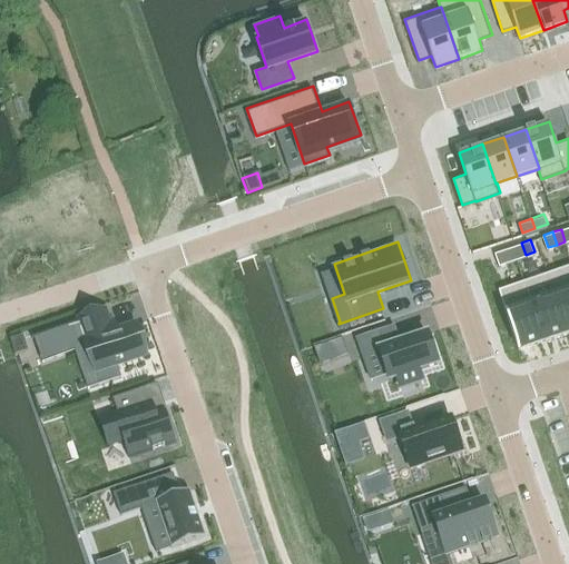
[(521,243),(512,245),(517,258),(526,255),(521,243)]
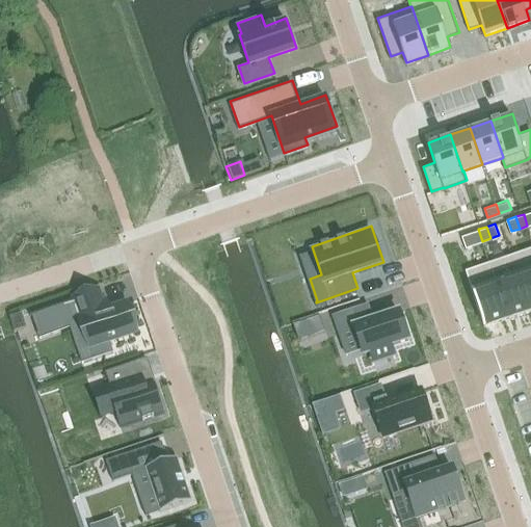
[(478,229),(471,232),(474,243),(482,241),(478,229)]
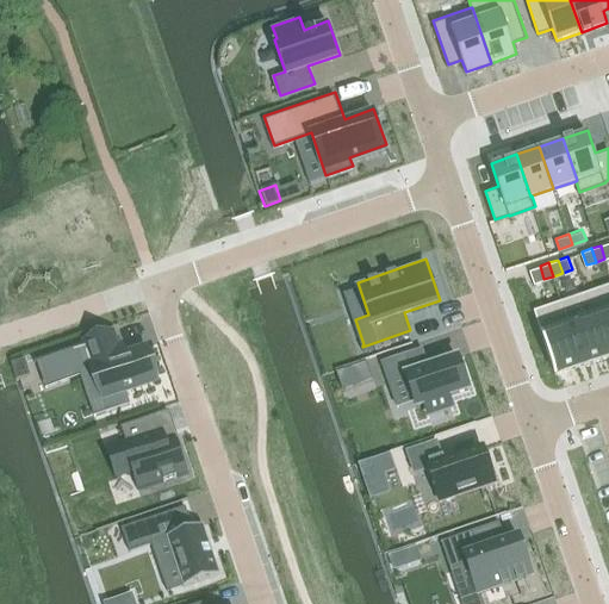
[(540,266),(530,269),(534,282),(544,279),(540,266)]
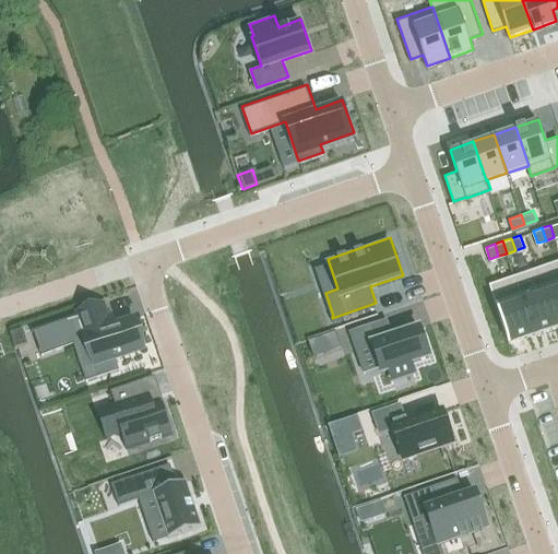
[(557,258),(537,266),(557,320),(557,258)]
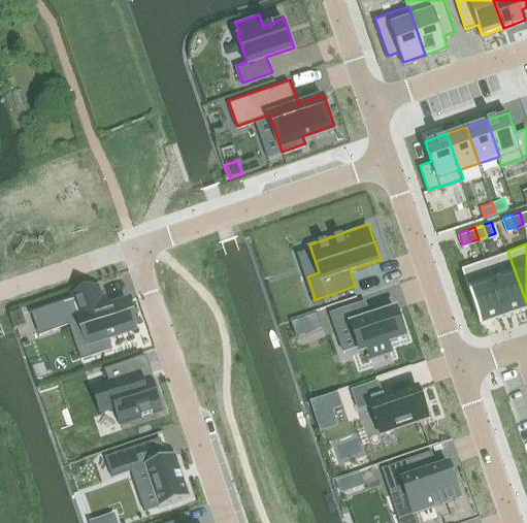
[(507,251),(486,258),(504,314),(526,305),(526,302),(507,251)]
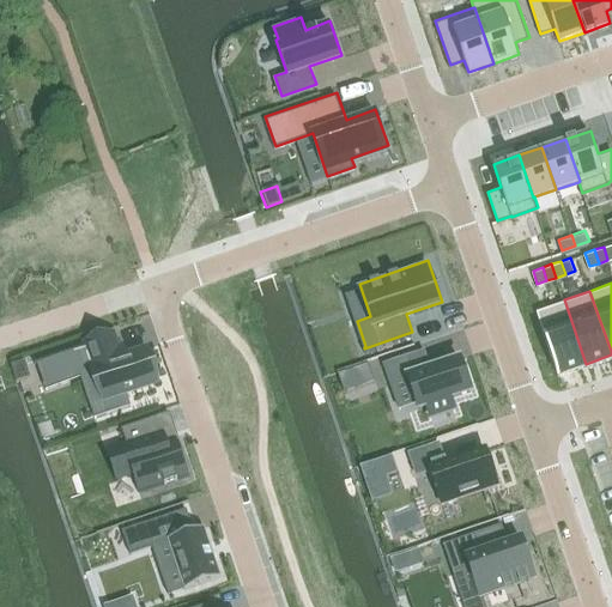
[(564,299),(537,309),(558,372),(586,364),(564,299)]
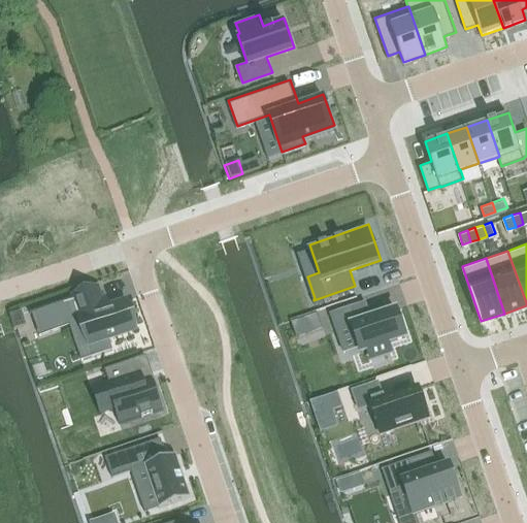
[(74,294),(30,309),(30,311),(36,308),(42,328),(75,317),(77,324),(83,323),(93,354),(112,347),(108,335),(136,326),(126,297),(108,303),(106,297),(102,298),(97,284),(73,292),(74,294)]
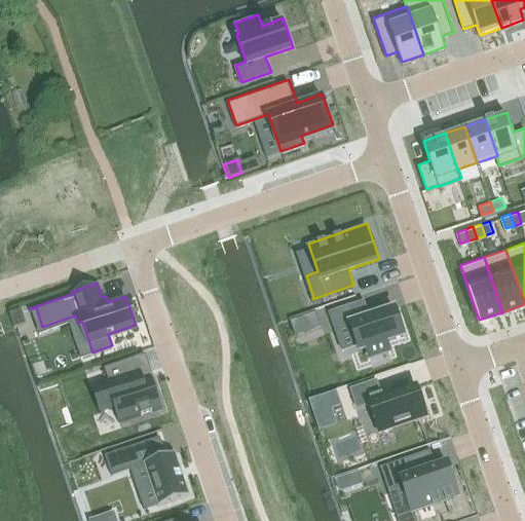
[(364,299),(330,310),(336,328),(350,323),(360,348),(367,345),(370,355),(389,348),(386,339),(404,333),(400,322),(401,322),(399,318),(395,305),(369,314),(364,299)]
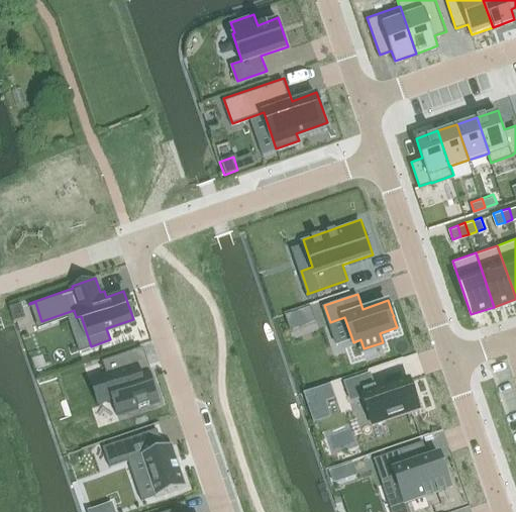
[(19,297),(7,301),(14,320),(25,316),(19,297)]
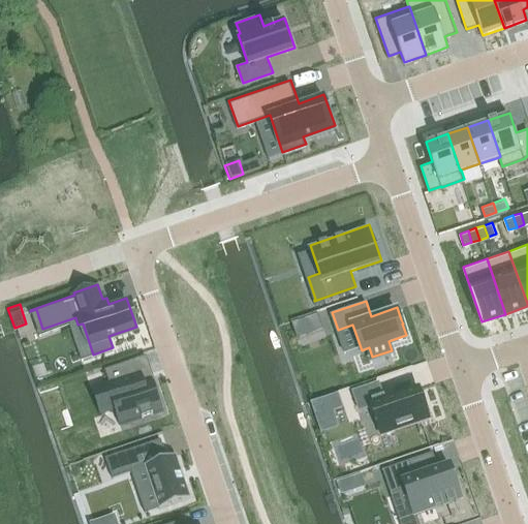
[(322,325),(317,311),(291,319),(297,334),(322,325)]
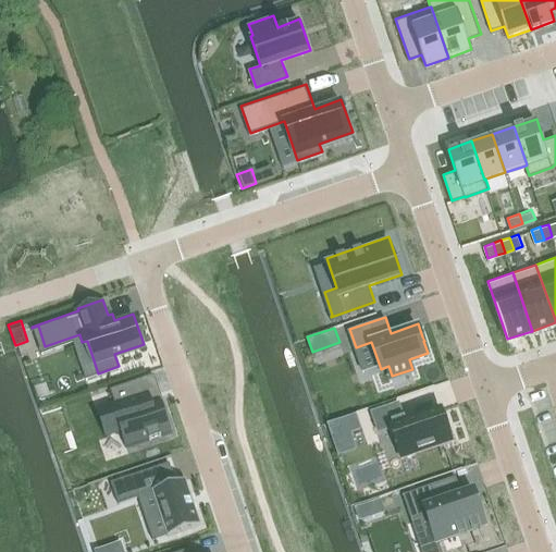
[(115,402),(97,408),(97,409),(103,407),(111,431),(115,430),(116,431),(122,429),(126,443),(171,428),(160,396),(152,400),(144,375),(110,387),(115,402)]
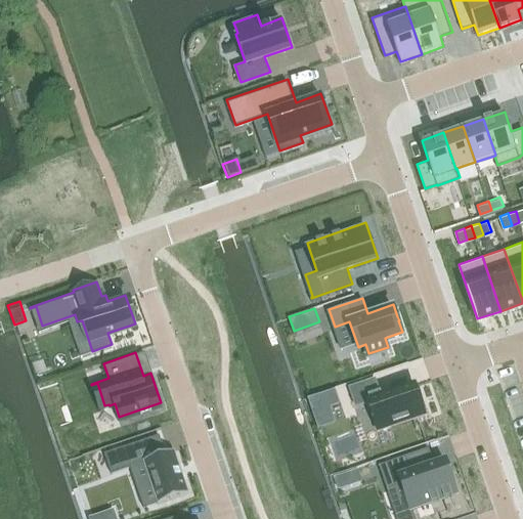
[(375,377),(350,385),(356,403),(368,399),(378,428),(426,412),(416,382),(384,393),(382,387),(379,388),(375,377)]
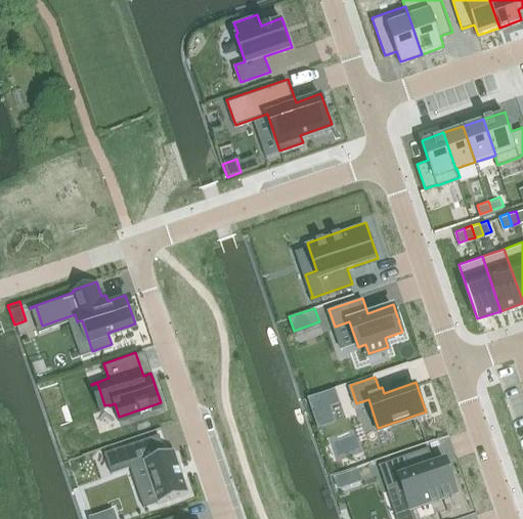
[(329,403),(339,400),(334,387),(309,395),(318,424),(335,419),(329,403)]
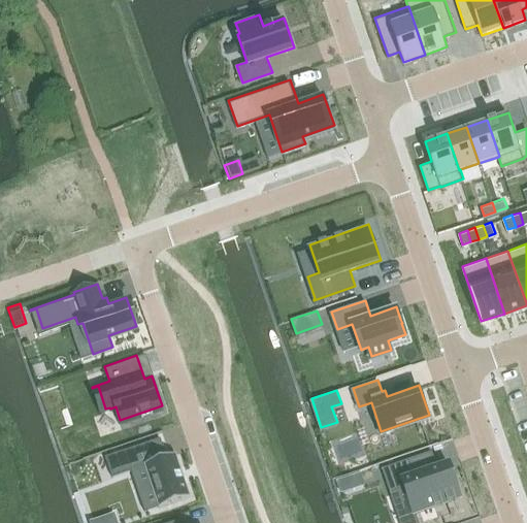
[(161,436),(105,455),(112,476),(131,469),(145,464),(159,504),(191,494),(176,451),(167,454),(161,436)]
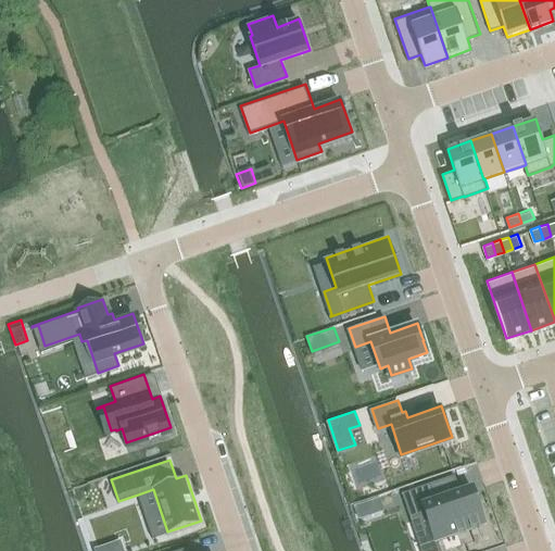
[(455,473),(402,491),(402,492),(404,492),(413,517),(427,513),(436,538),(486,522),(472,486),(461,490),(455,473)]
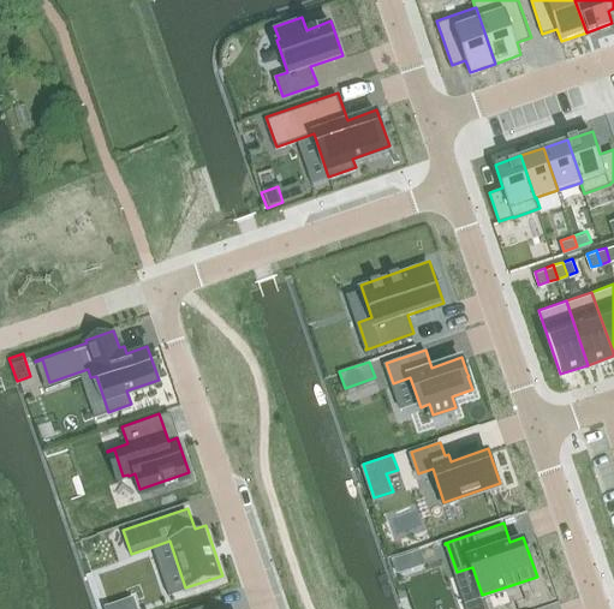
[(411,566),(406,551),(393,556),(398,569),(411,566)]
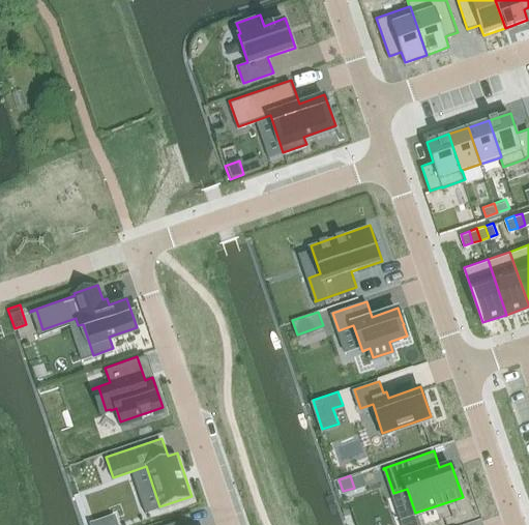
[(118,524),(115,513),(91,521),(92,524),(118,524)]
